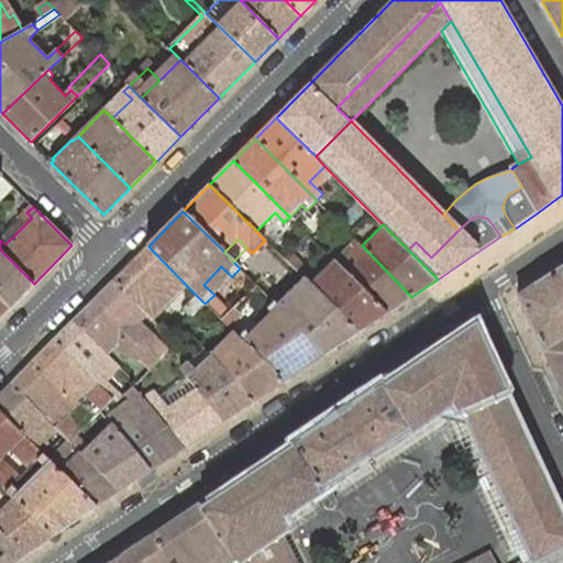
[(387,313),(411,297),(362,245),(361,243),(356,249),(353,245),(342,256),(335,251),(330,255),(334,261),(339,265),(387,313)]
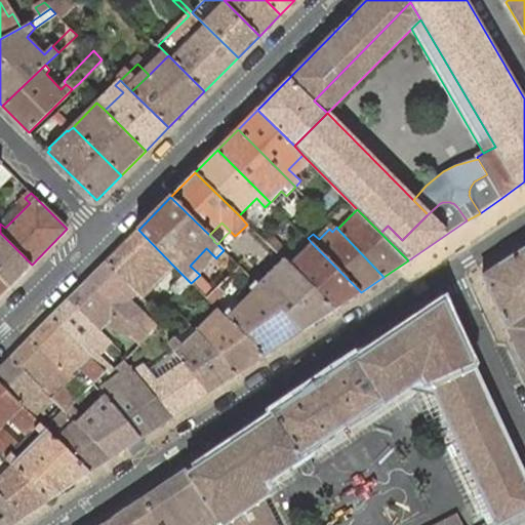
[(173,266),(138,230),(107,261),(137,293),(142,297),(173,266)]
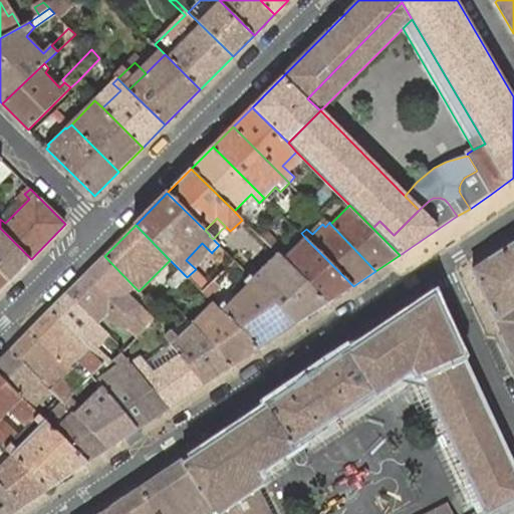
[(0,270),(9,280),(31,259),(0,228),(0,270)]
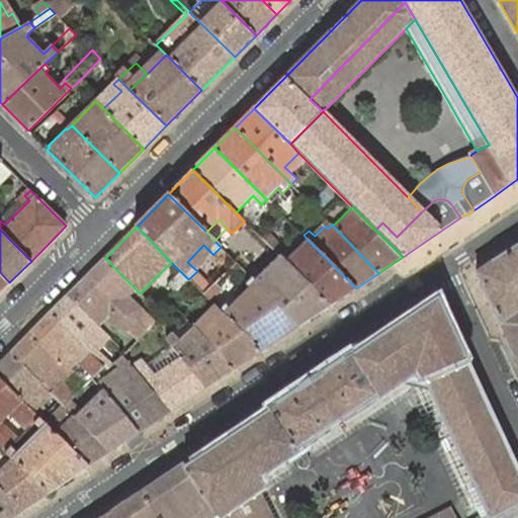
[(285,261),(291,255),(283,247),(269,233),(263,239),(274,250),(277,253),(280,255),(285,261)]
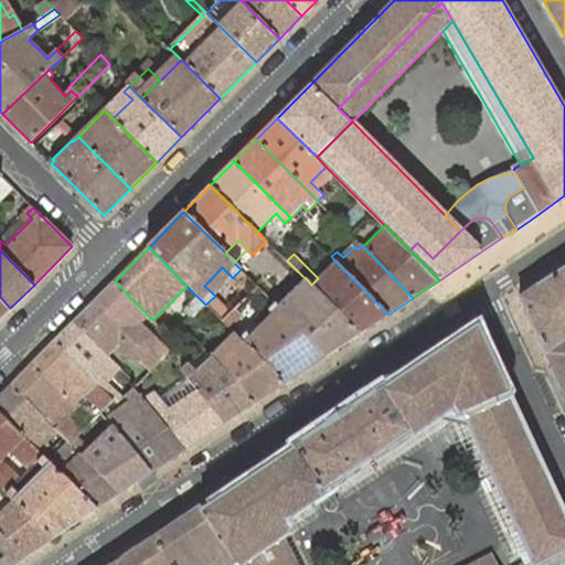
[(360,333),(388,315),(340,266),(336,262),(318,278),(311,285),(360,333)]
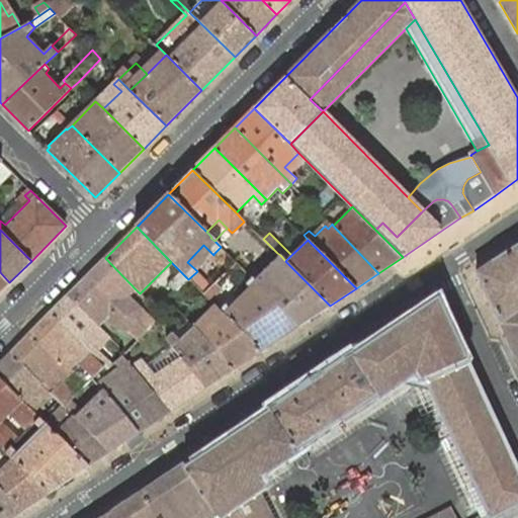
[(517,244),(477,273),(517,362),(517,244)]
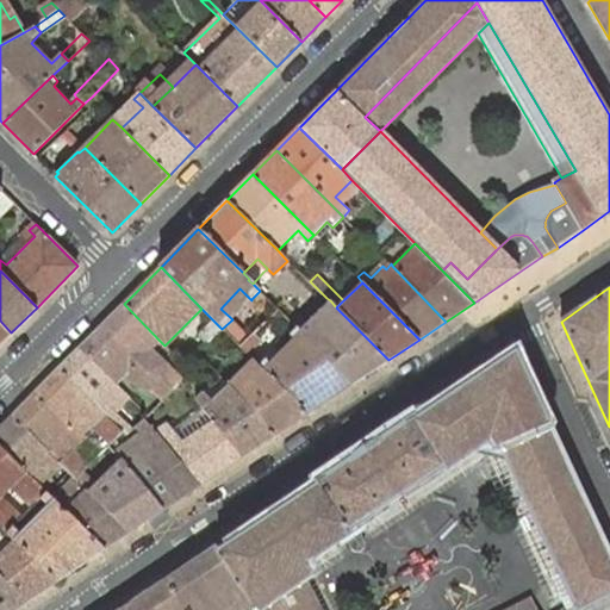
[(353,384),(388,360),(336,307),(330,300),(324,306),(335,318),(319,332),(307,322),(299,330),(353,384)]
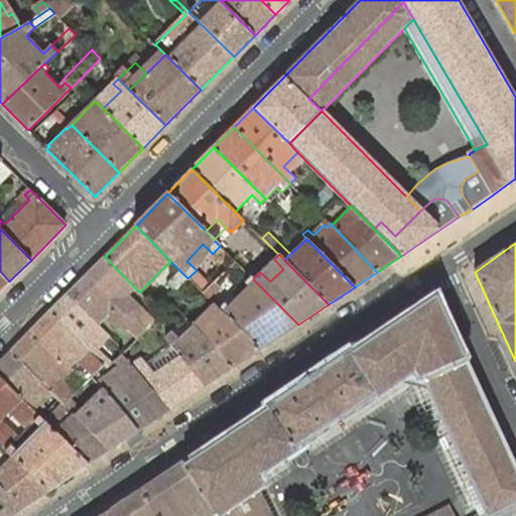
[(135,288),(105,257),(86,276),(131,317),(138,310),(141,307),(129,294),(135,288)]
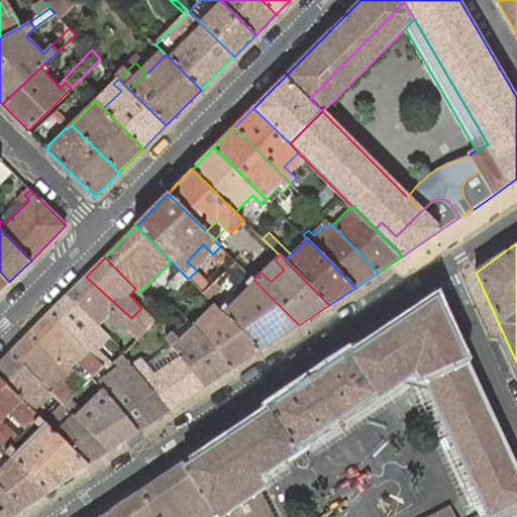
[(253,280),(261,273),(255,268),(248,275),(251,278),(253,280)]
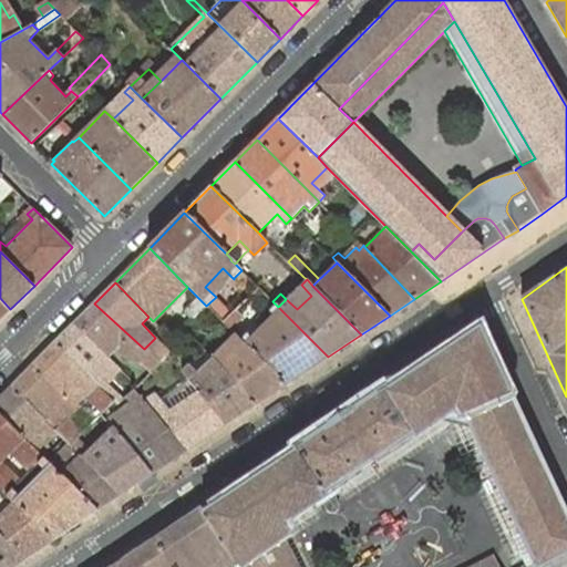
[(206,306),(224,321),(233,313),(216,297),(206,306)]
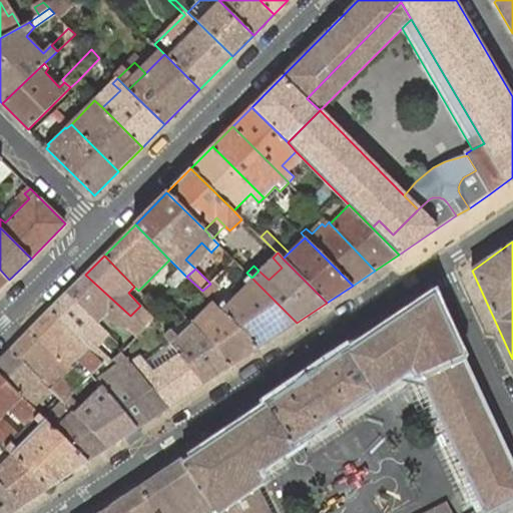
[(0,289),(9,280),(0,270),(0,289)]
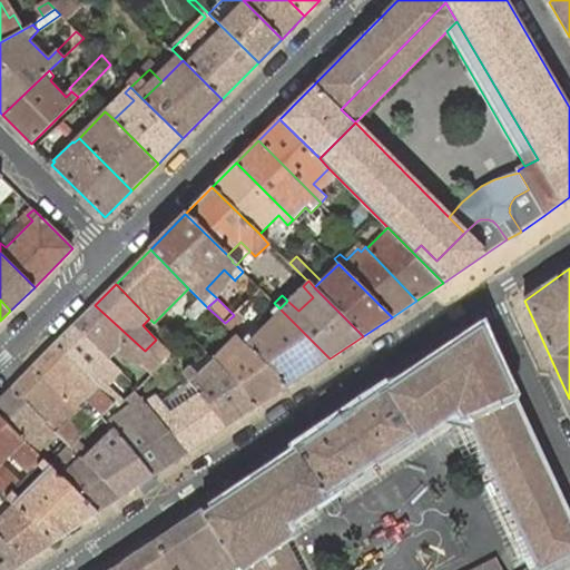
[(197,318),(207,307),(199,300),(188,311),(197,318)]
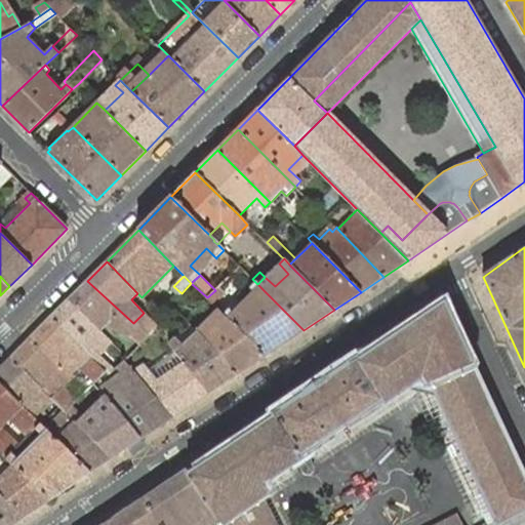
[(207,297),(213,304),(225,292),(224,290),(233,282),(229,278),(219,286),(215,290),(207,297)]
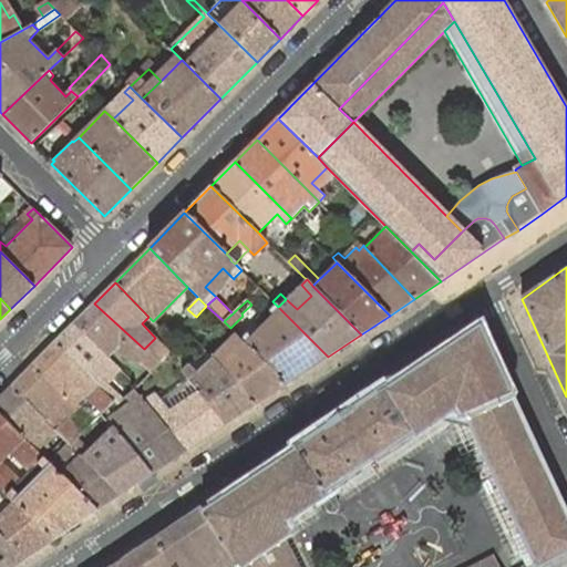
[(144,349),(94,303),(74,323),(109,358),(115,350),(131,366),(134,362),(140,361),(152,372),(163,362),(151,351),(150,353),(144,349)]
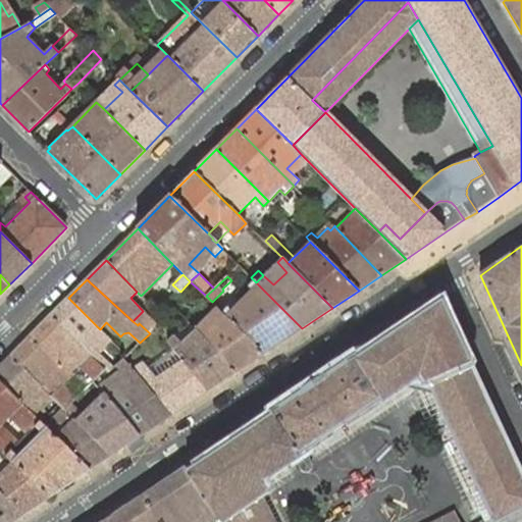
[(263,354),(302,328),(256,282),(254,280),(248,286),(254,293),(233,312),(227,307),(222,312),(263,354)]
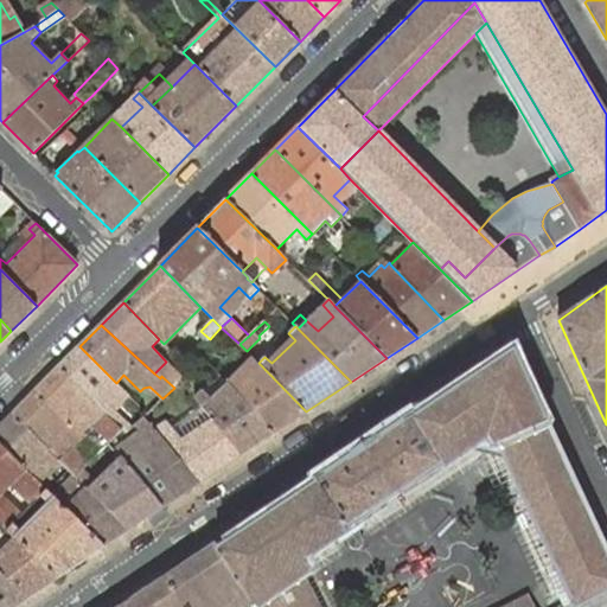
[(80,346),(58,368),(103,411),(123,390),(116,383),(80,346)]
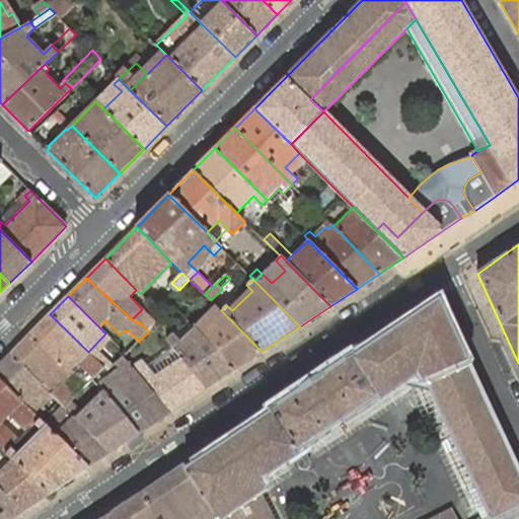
[(189,464),(186,465),(216,513),(219,518),(273,518),(260,491),(263,490),(256,479),(419,370),(426,380),(485,508),(489,518),(493,518),(518,506),(518,469),(439,298),(356,355),(355,354),(354,354),(352,353),(343,359),(344,359),(322,373),(321,373),(298,388),(298,389),(277,403),(267,410),(269,411),(267,412),(268,413),(190,466),(189,464)]
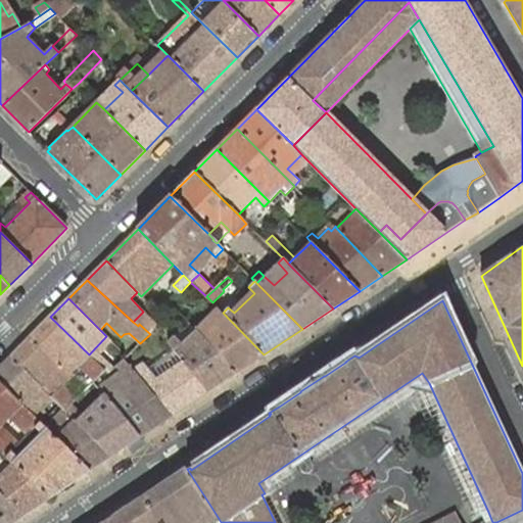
[(236,373),(264,354),(219,311),(197,332),(198,333),(236,373)]
